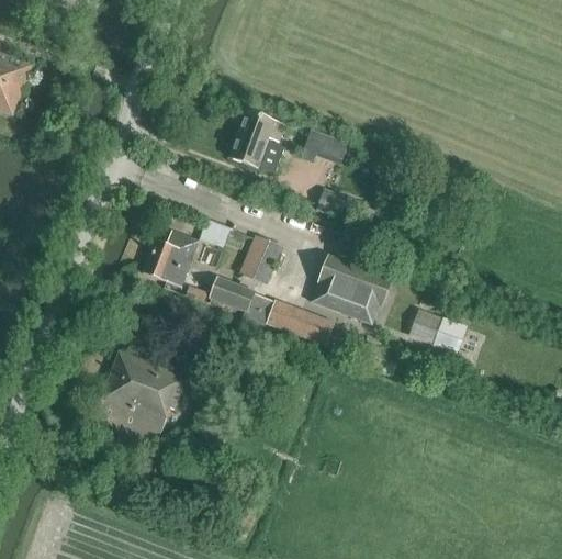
[(0,108),(13,114),(33,64),(0,51),(0,108)]
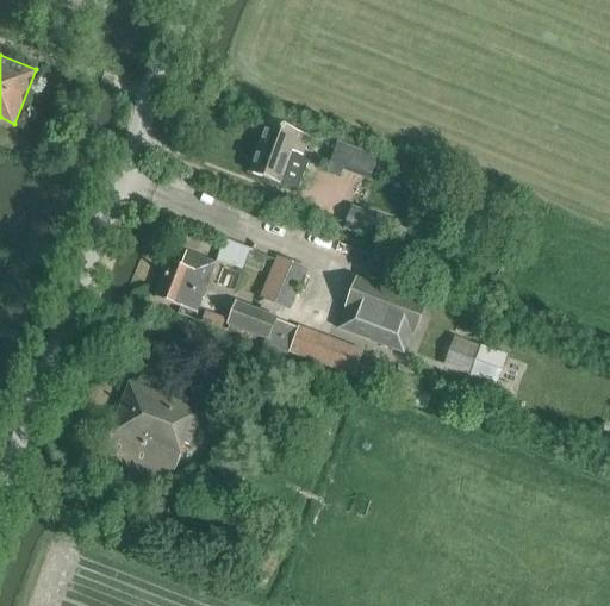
[(267,119),(248,170),(279,181),(280,179),(298,185),(309,158),(291,151),(292,149),(304,152),(310,136),(267,119)]
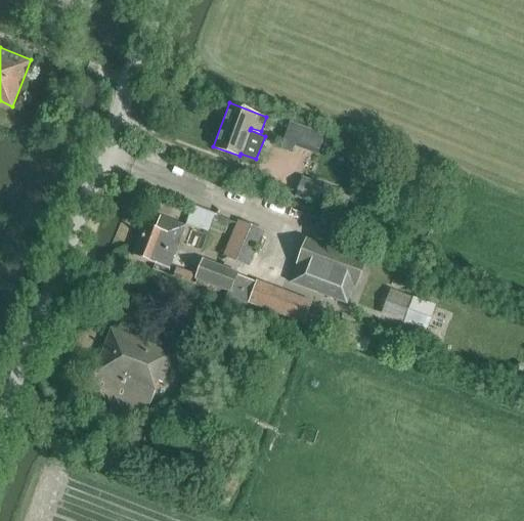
[(297,142),(319,150),(326,130),(291,117),(280,143),(294,148),(297,142)]
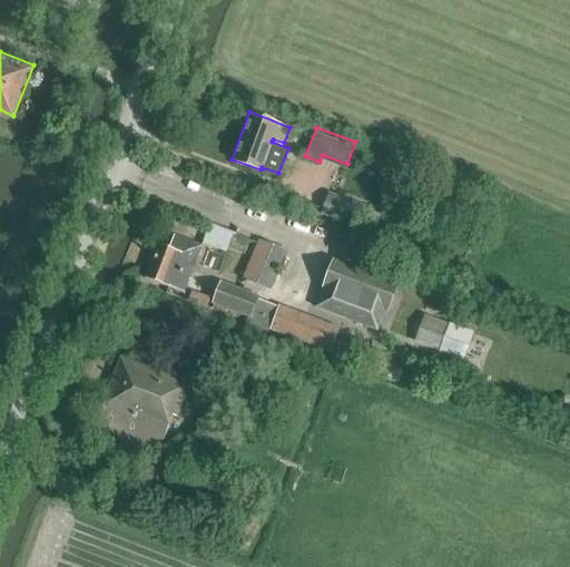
[(328,191),(321,212),(363,228),(364,225),(374,228),(381,213),(370,208),(371,206),(328,191)]
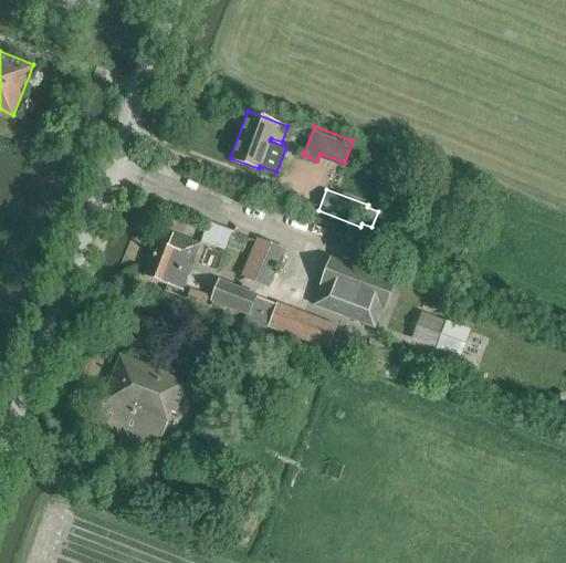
[(230,246),(237,227),(208,217),(202,236),(230,246)]
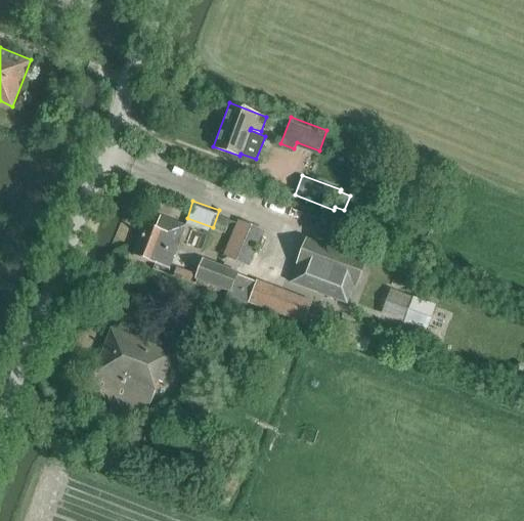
[(213,230),(229,236),(236,218),(220,212),(213,230)]
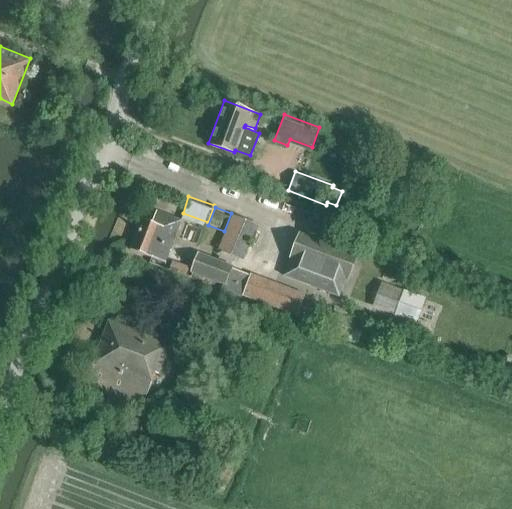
[(158,260),(159,258),(166,261),(182,218),(157,208),(152,222),(142,218),(129,248),(158,260)]
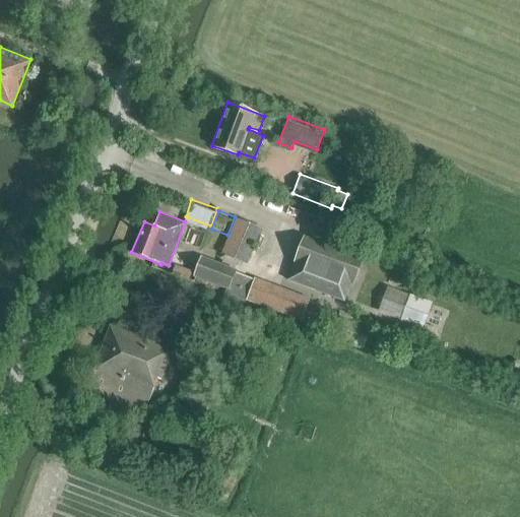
[(261,225),(239,216),(223,252),(246,261),(261,225)]
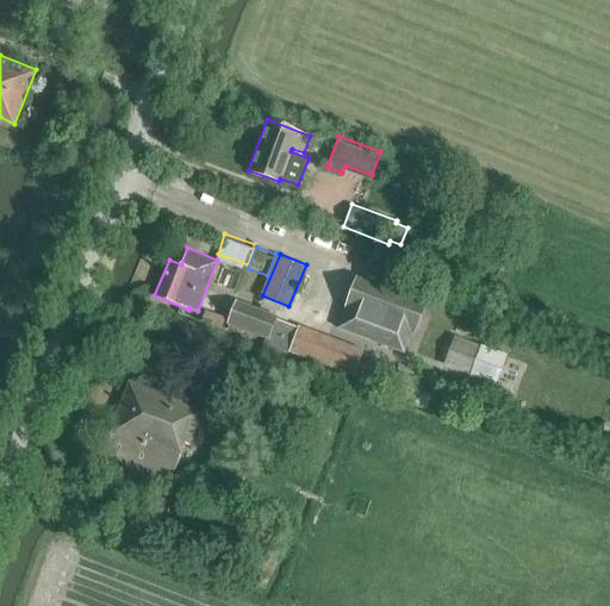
[(346,306),(338,326),(403,350),(411,330),(415,331),(425,301),(356,275),(344,305),(346,306)]
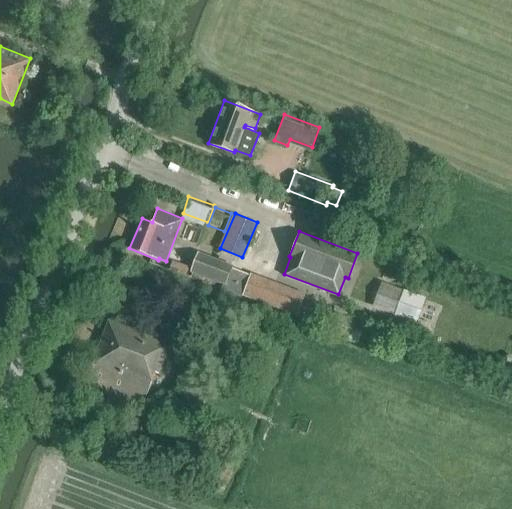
[(199,254),(192,270),(223,282),(222,287),(241,295),(242,292),(297,312),(304,293),(230,266),(199,254)]
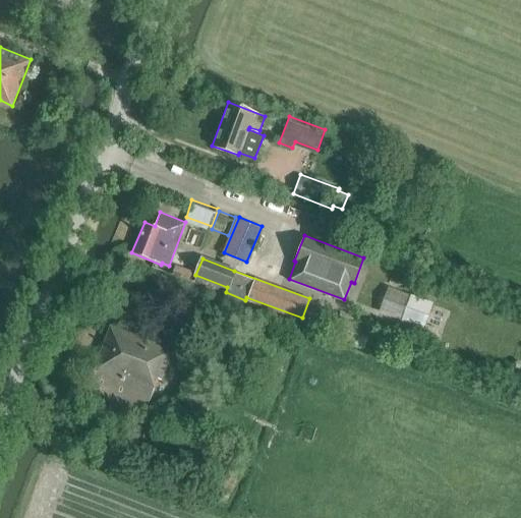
[(387,287),(380,308),(401,317),(409,295),(387,287)]
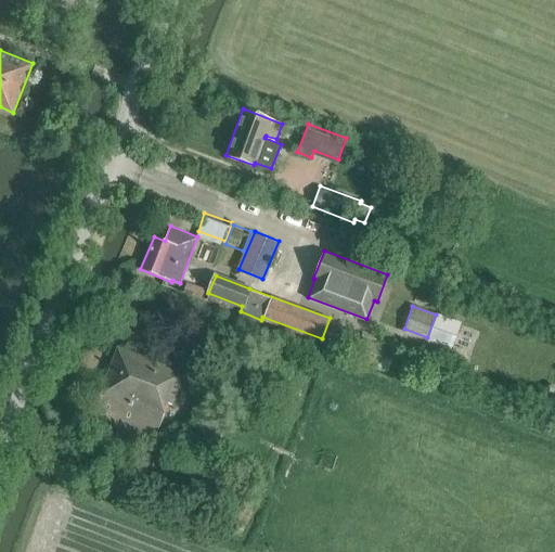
[(436,315),(427,337),(451,346),(460,324),(436,315)]
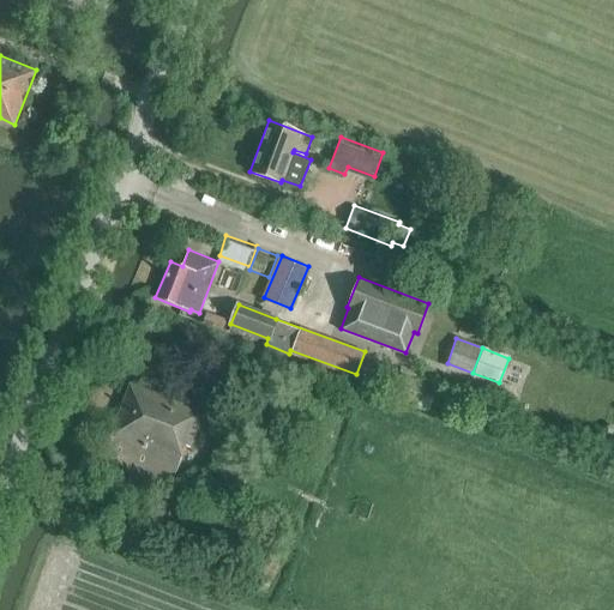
[(411,376),(408,387),(410,387),(432,396),(437,385),(411,376)]
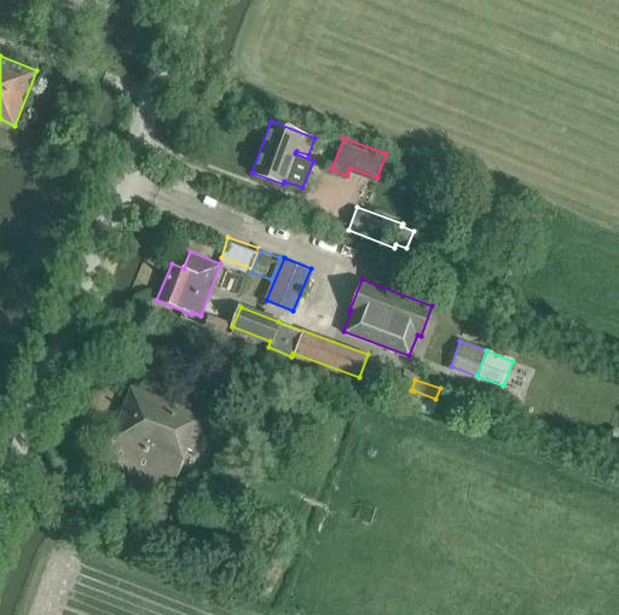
[(187,450),(194,452),(207,415),(132,387),(103,462),(174,488),(187,450)]
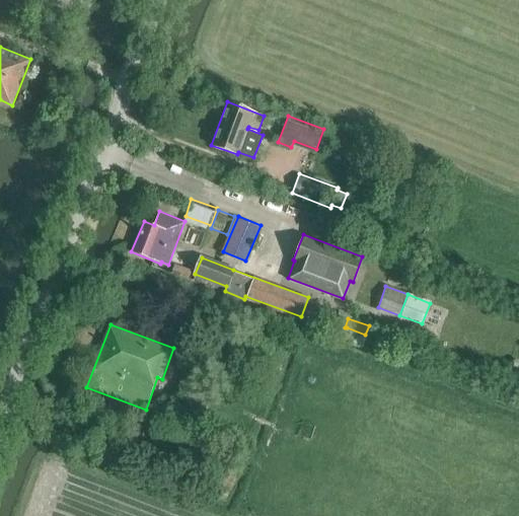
[(338,338),(343,340),(362,347),(366,335),(365,335),(347,327),(345,327),(343,326),(338,338)]
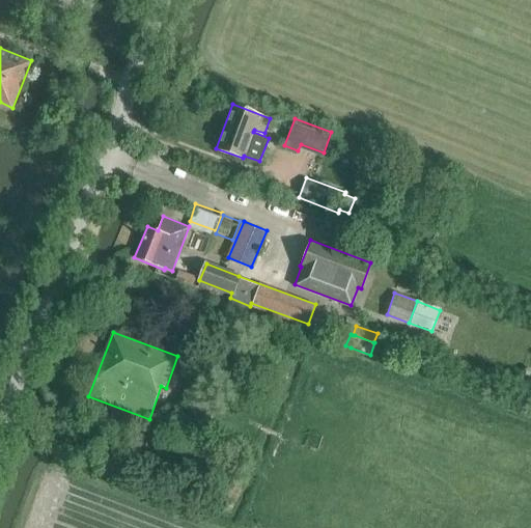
[(427,338),(423,348),(440,354),(444,345),(427,338)]
